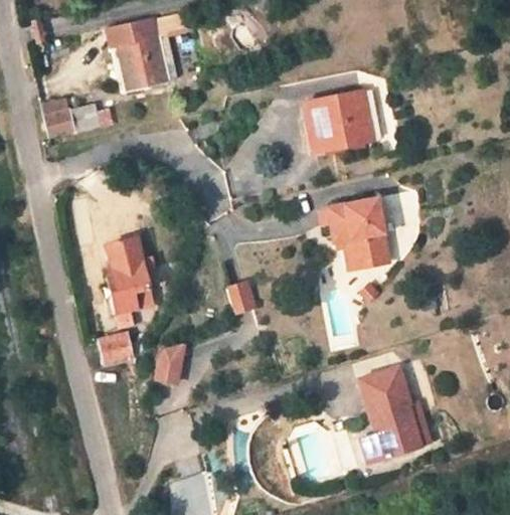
[(176,80),(168,37),(122,45),(128,73),(137,71),(140,87),(176,80)]
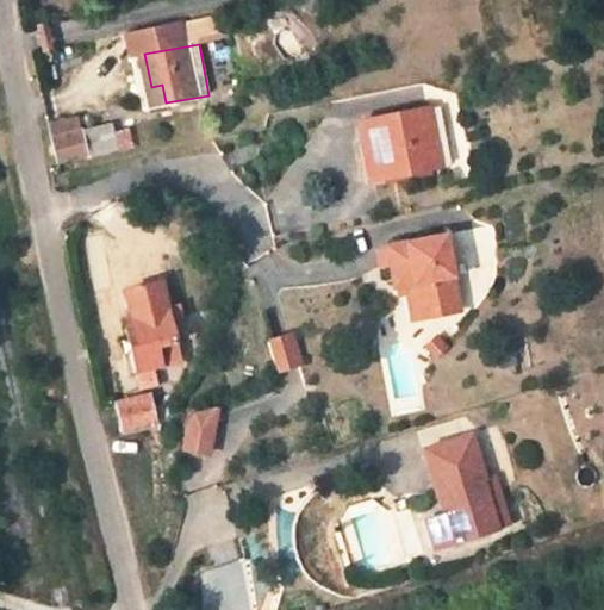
[(374,147),(383,144),(393,179),(448,167),(433,110),(368,123),(374,147)]
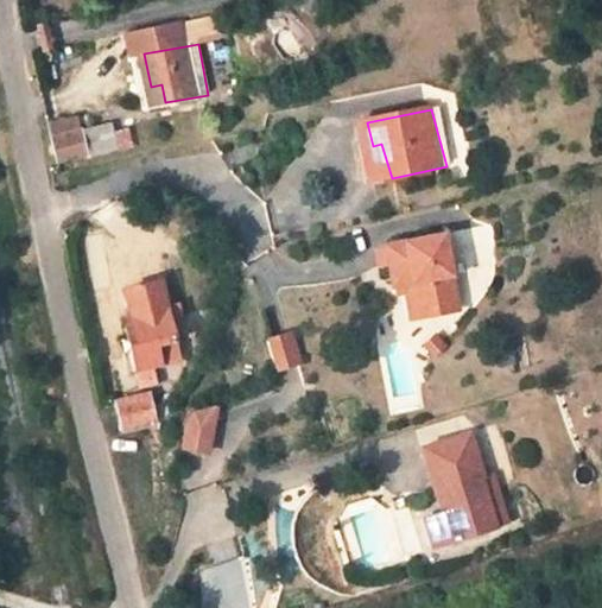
[(115,133),(113,122),(57,133),(62,156),(83,151),(86,159),(135,150),(130,131),(115,133)]
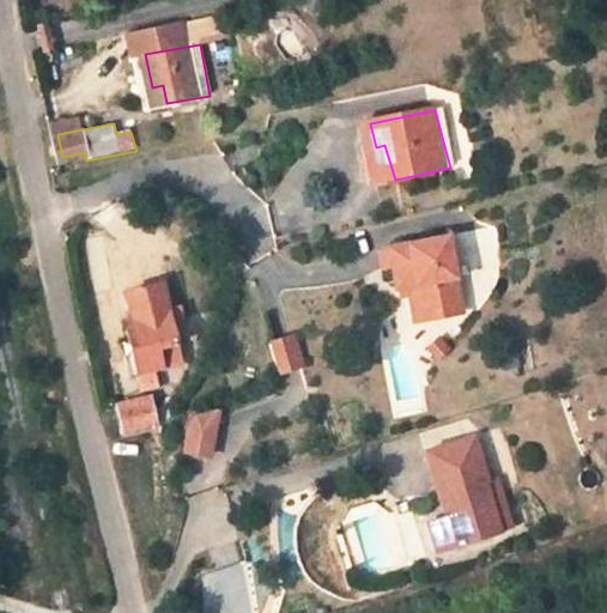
[(395,180),(384,145),(376,147),(364,151),(372,184),(395,180)]
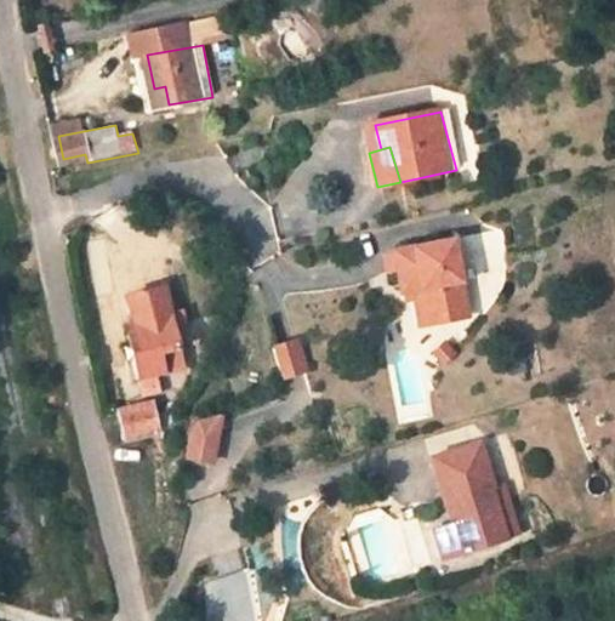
[(468,314),(450,240),(394,252),(403,294),(422,289),(431,325),(468,314)]
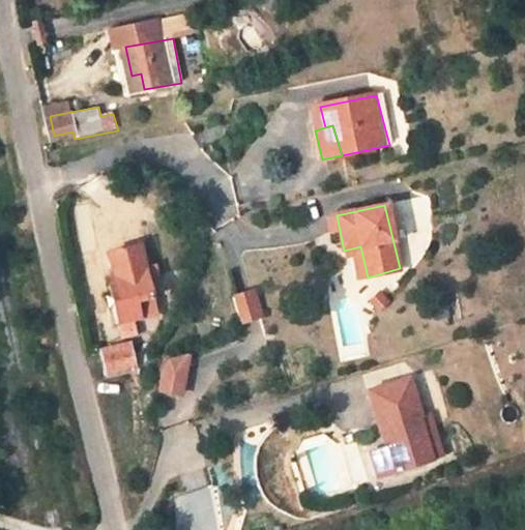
[(113,272),(106,275),(120,339),(139,333),(135,320),(155,313),(146,273),(159,270),(155,258),(145,261),(138,238),(107,246),(113,272)]
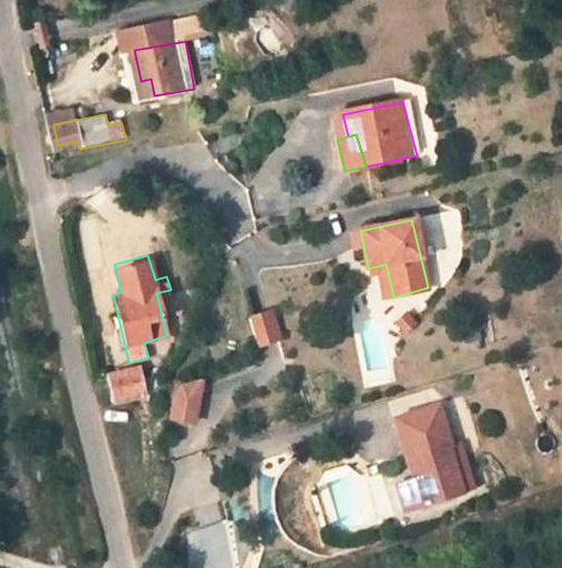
[(255,317),(264,348),(285,342),(274,311),(255,317)]
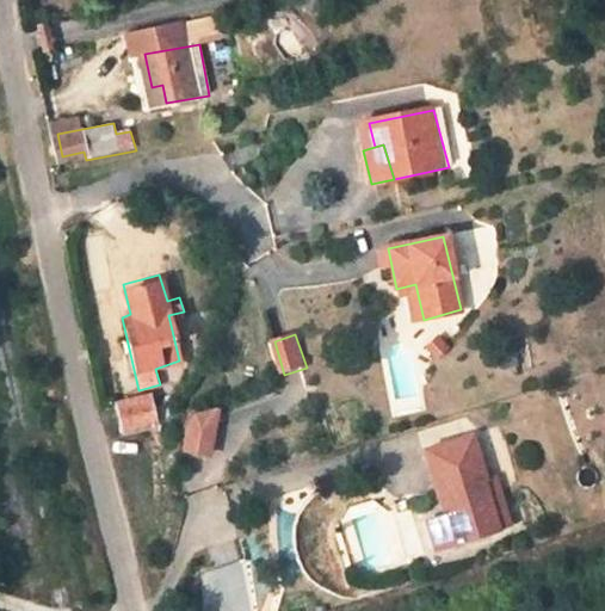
[(158,425),(150,395),(117,403),(125,433),(158,425)]
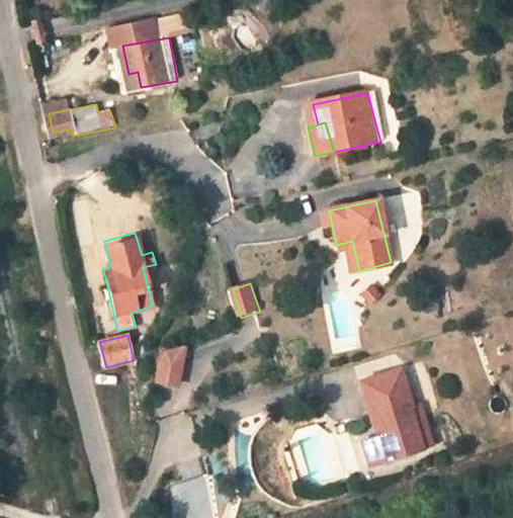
[(152,384),(179,390),(186,351),(159,346),(152,384)]
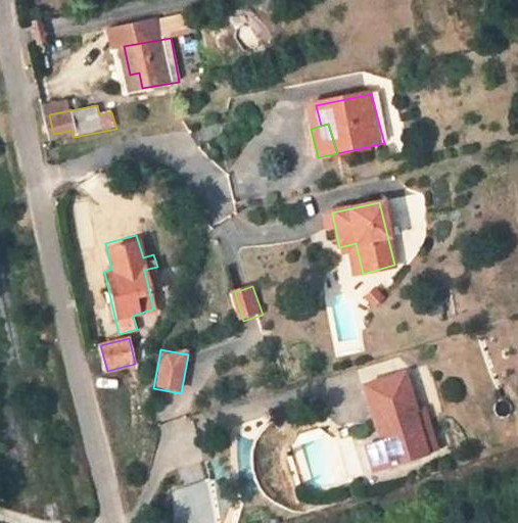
[(389,439),(379,441),(387,468),(432,454),(425,429),(434,426),(428,409),(420,411),(409,373),(368,385),(380,425),(384,424),(389,439)]
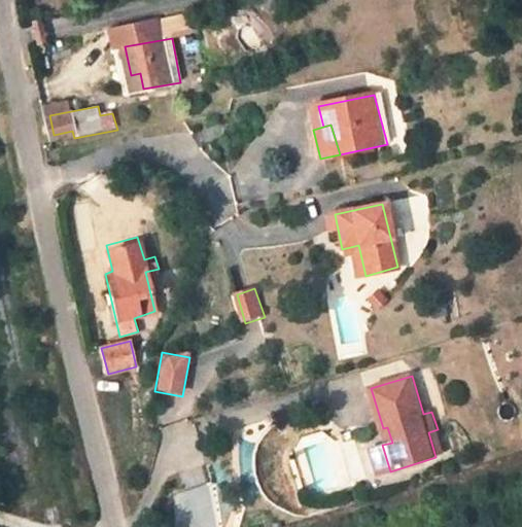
[(436,457),(445,455),(438,429),(428,432),(436,457)]
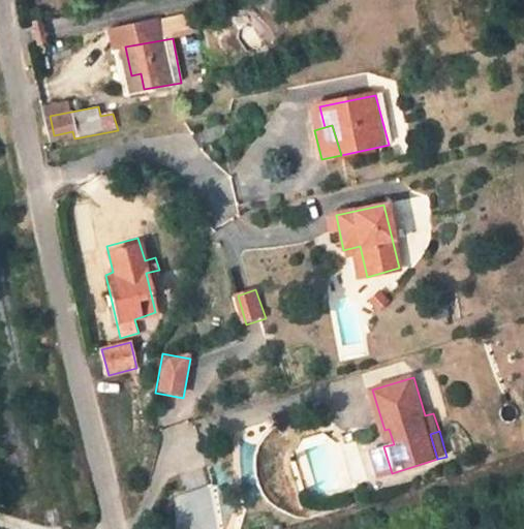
[(289,455),(299,496),(373,479),(364,441),(344,446),(343,442),(289,455)]
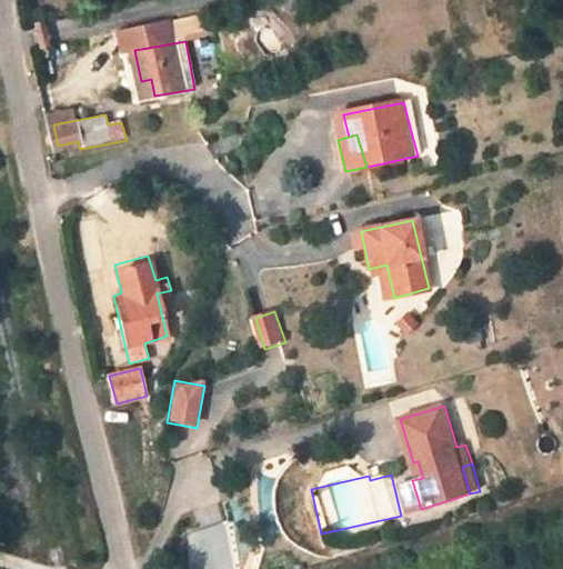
[(412,480),(401,485),(410,512),(421,509),(412,480)]
